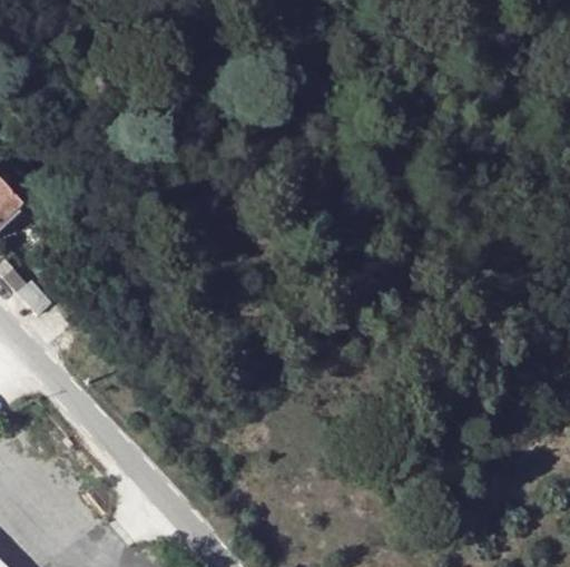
[(0,222),(22,202),(0,178),(0,222)]
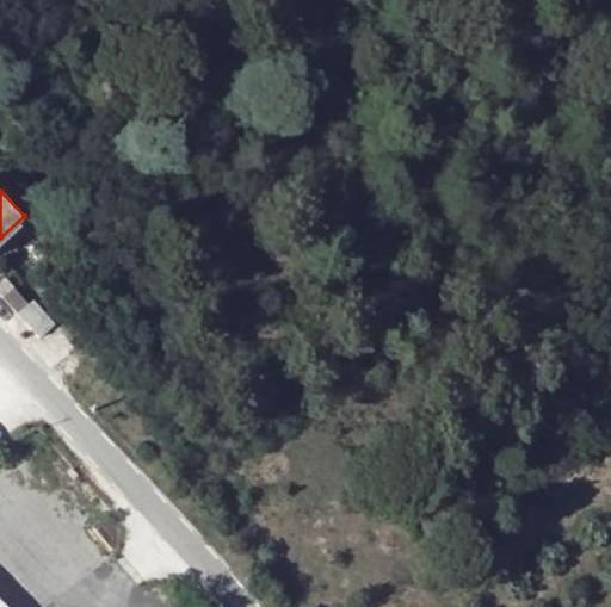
[(0,280),(0,290),(6,297),(16,289),(5,277),(0,280)]
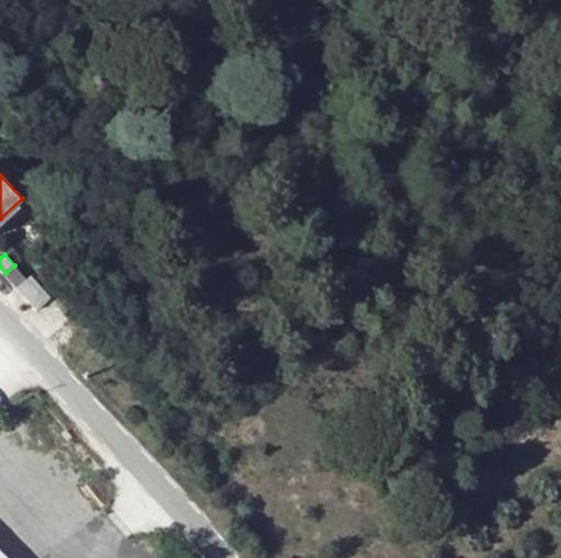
[(26,280),(14,265),(6,273),(37,308),(50,296),(32,275),(26,280)]
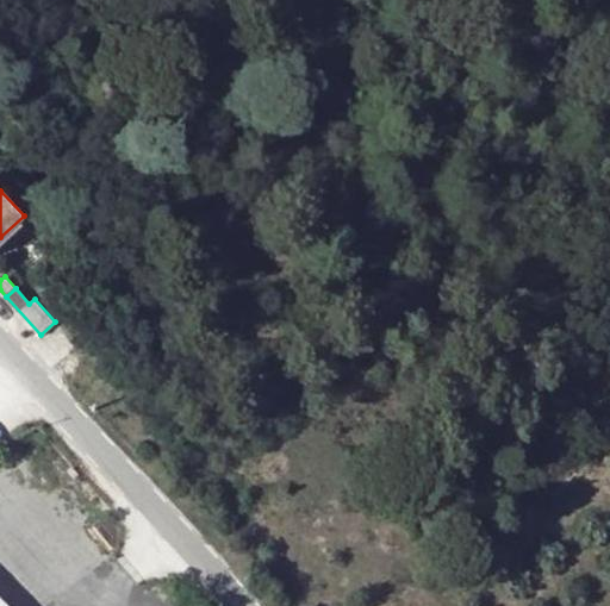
[(87,335),(76,322),(66,331),(76,344),(87,335)]
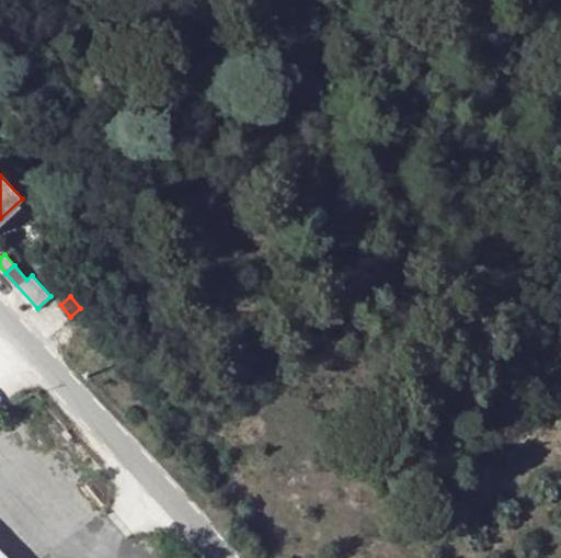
[(23,557),(0,532),(0,557),(23,557)]
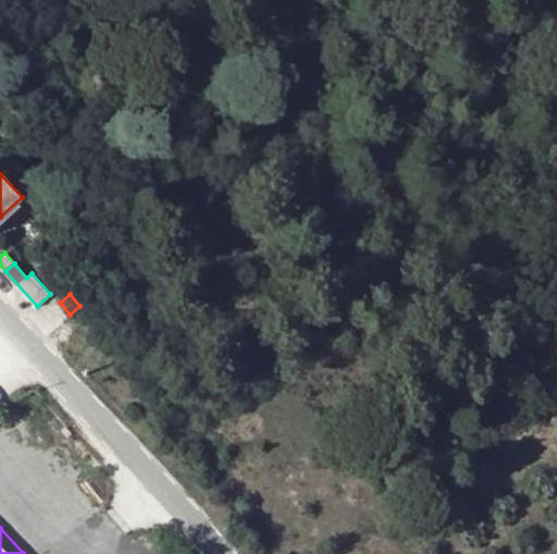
All buildings are outlined.
